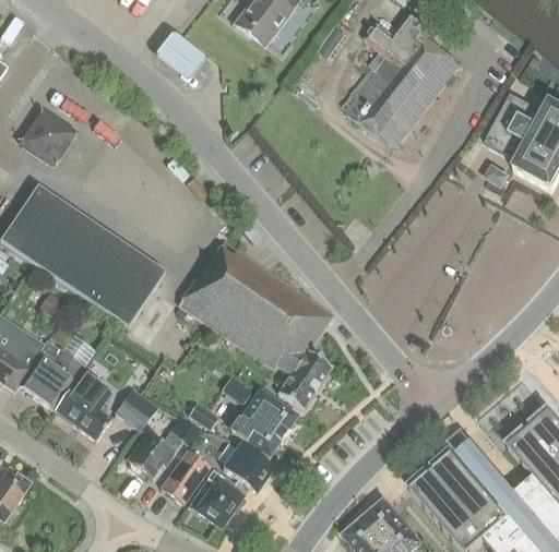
[(251,0),(234,23),(248,34),(251,30),(265,40),(287,13),(297,0),(251,0)]
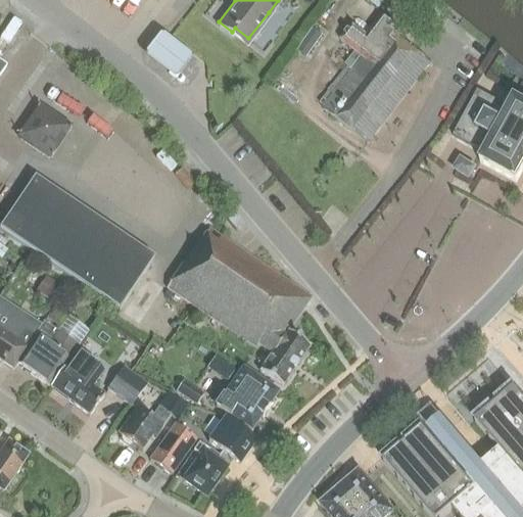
[(367,139),(430,58),(397,34),(401,29),(396,25),(396,24),(381,12),(367,32),(351,20),(340,36),(354,47),(344,59),(351,65),(322,104),(367,139)]
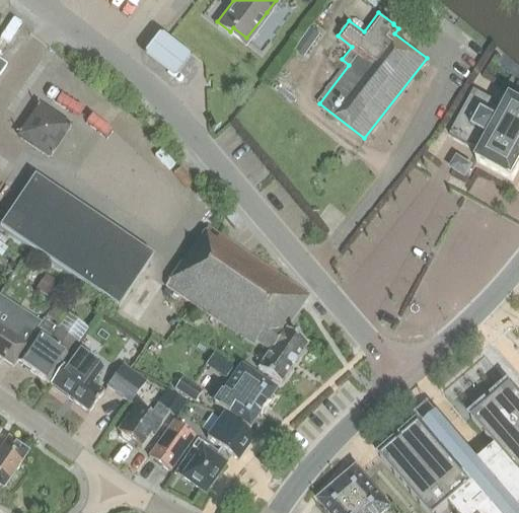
[(319,29),(309,23),(294,46),(304,52),(319,29)]
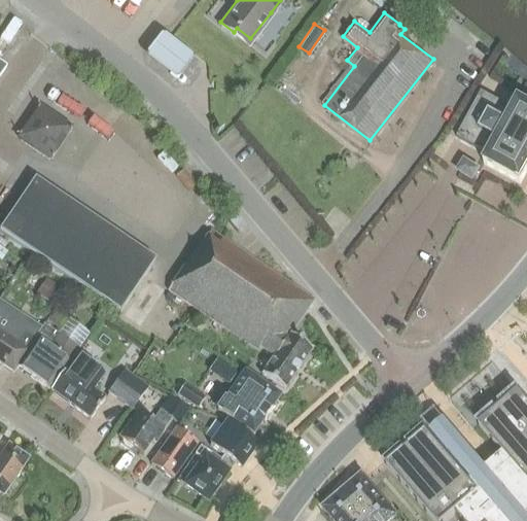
[(167,29),(148,50),(179,75),(197,54),(167,29)]
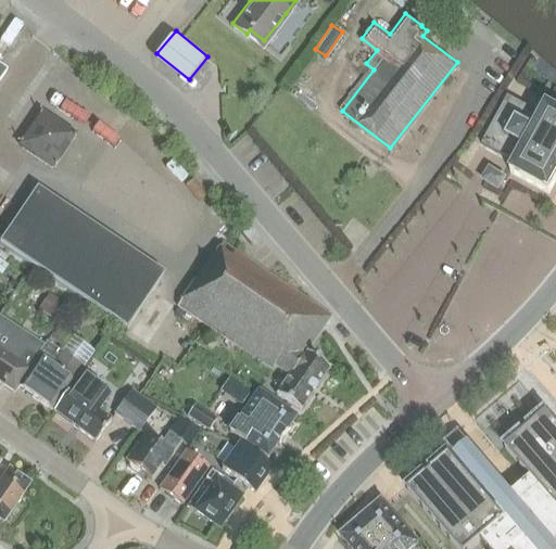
[(555,174),(555,105),(546,101),(533,125),(527,122),(535,107),(507,92),(481,140),(509,155),(517,141),(522,143),(509,168),(548,189),(555,174)]
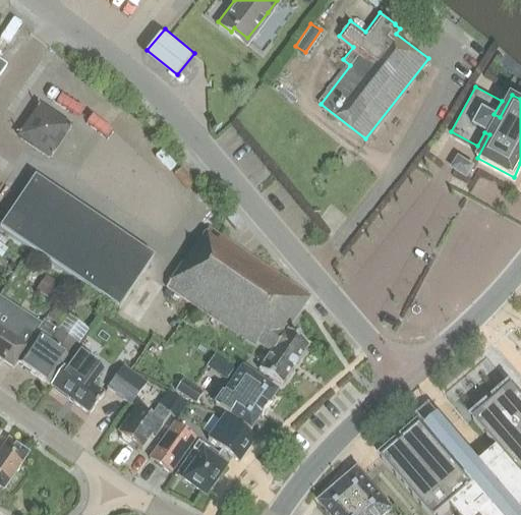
[(40,100),(20,134),(54,154),(73,119),(40,100)]
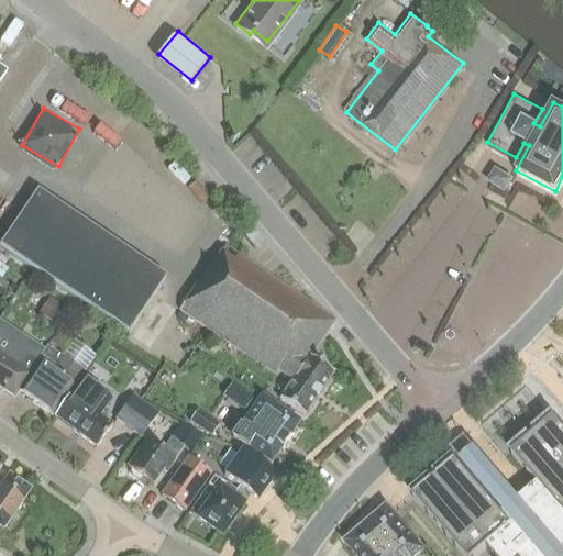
[(504,187),(510,177),(496,167),(489,177),(504,187)]
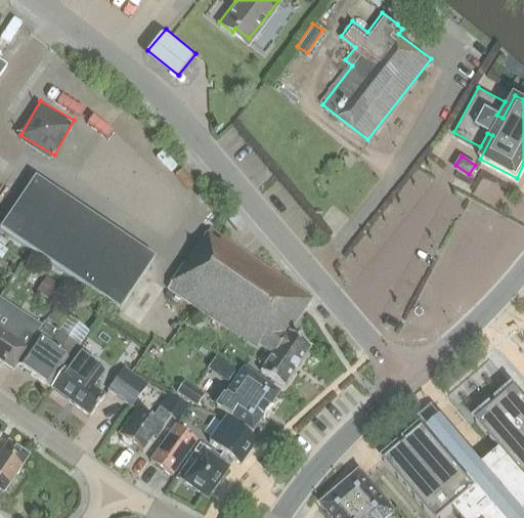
[(0,225),(119,306),(154,254),(34,173),(0,222),(0,225)]
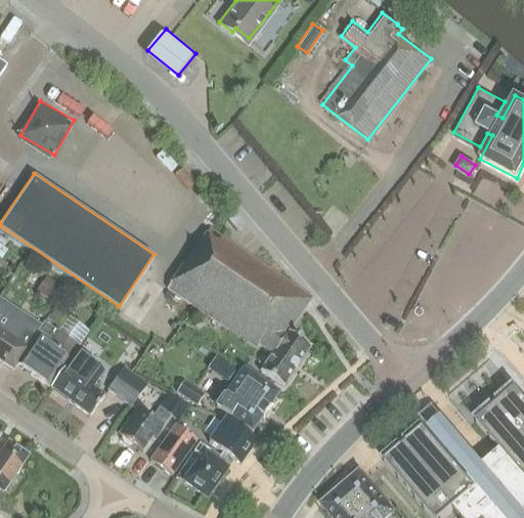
[(235,209),(227,216),(235,226),(244,219),(235,209)]
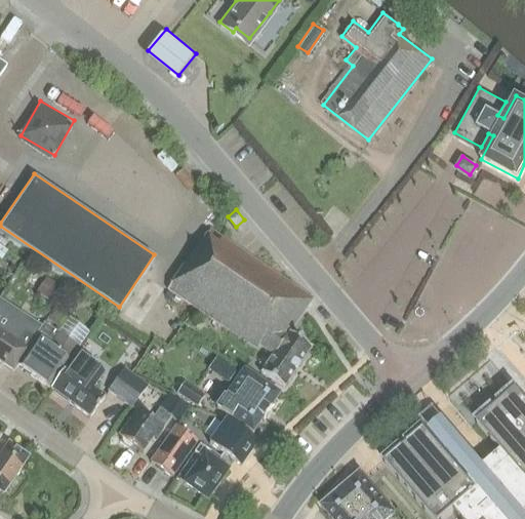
[(288,328),(312,294),(209,225),(166,285),(256,346),(258,342),(273,351),(260,368),(282,384),(310,344),(288,328)]
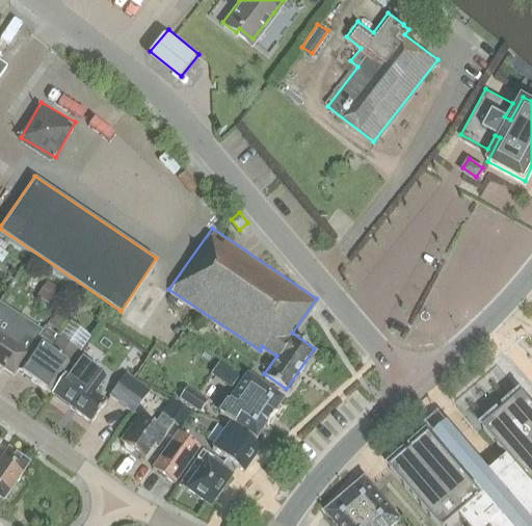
[(36,292),(53,304),(64,288),(47,275),(36,292)]
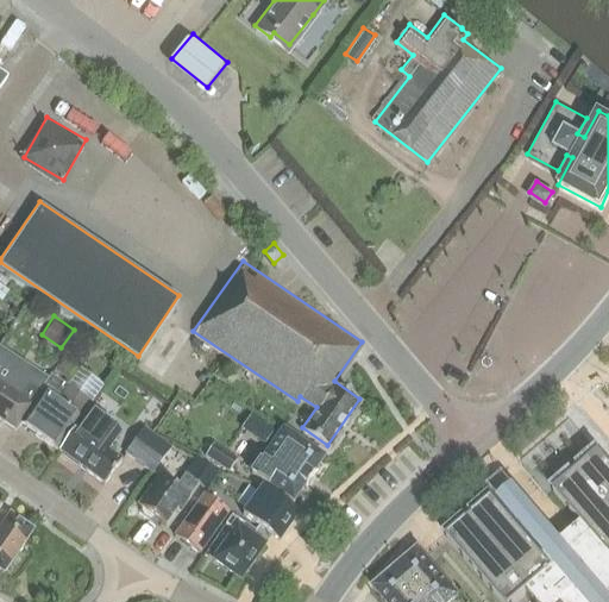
[(42,370),(48,361),(35,351),(27,362),(42,370)]
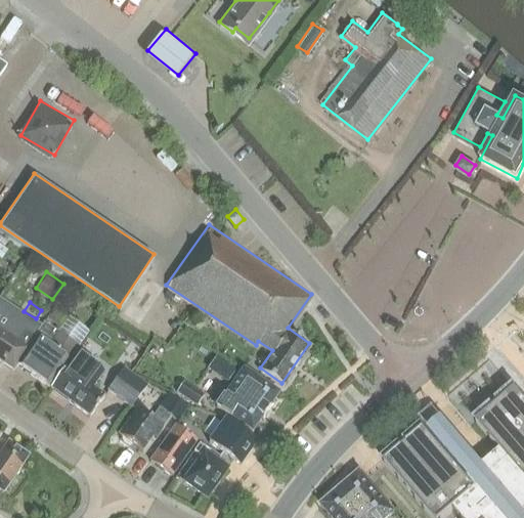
[(54,304),(47,315),(57,321),(64,310),(54,304)]
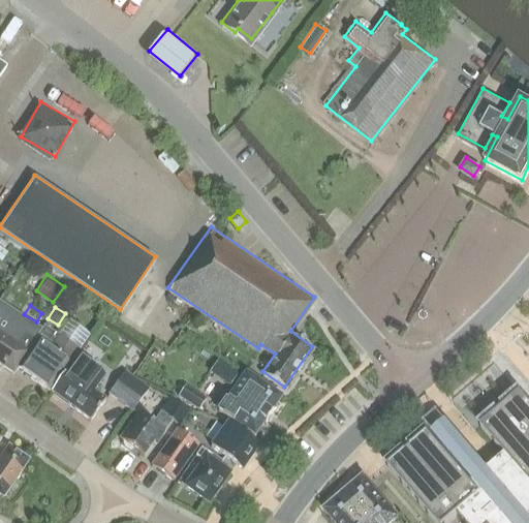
[(13,338),(0,329),(0,361),(12,370),(17,364),(27,347),(34,335),(35,336),(43,322),(41,320),(32,334),(22,327),(13,338)]
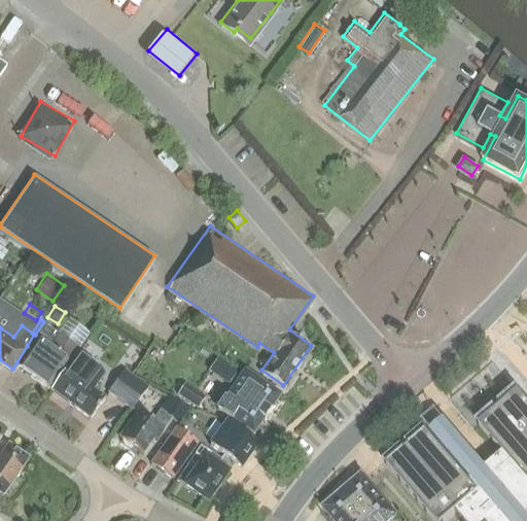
[(77,345),(58,331),(43,321),(35,335),(34,334),(27,346),(16,362),(49,385),(77,345)]
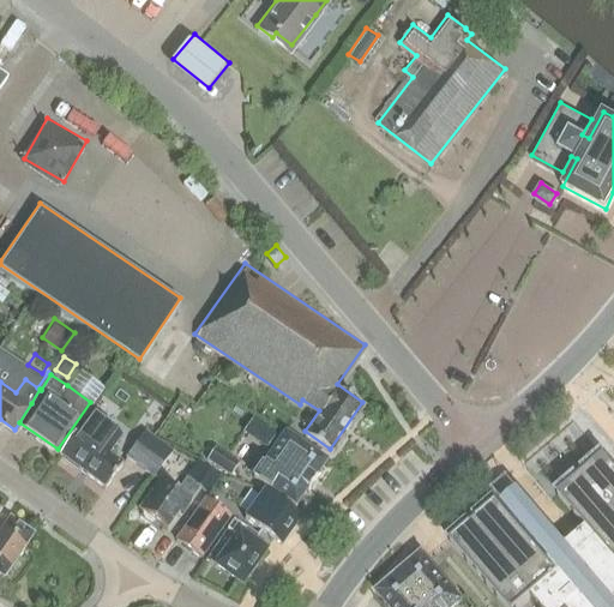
[(120,431),(106,420),(88,408),(59,449),(104,482),(122,458),(108,449),(120,431)]
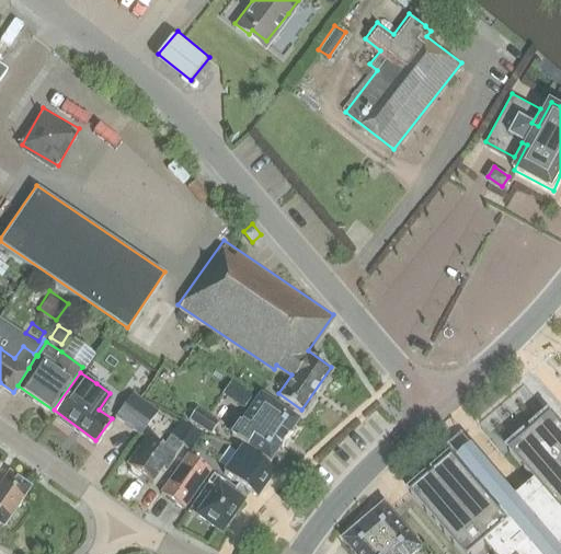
[(156,406),(129,388),(111,413),(137,431),(156,406)]
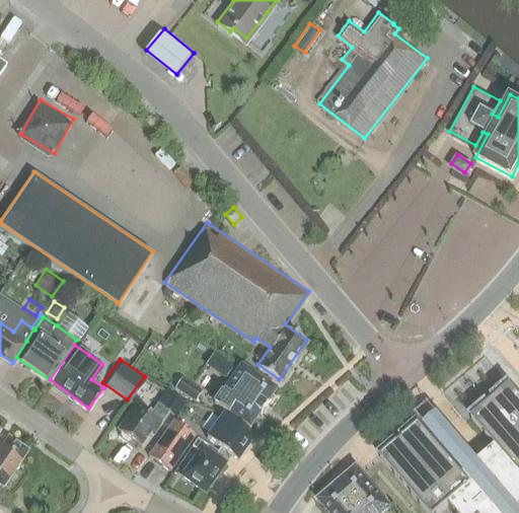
[(249,424),(276,384),(240,361),(214,399),(249,424)]
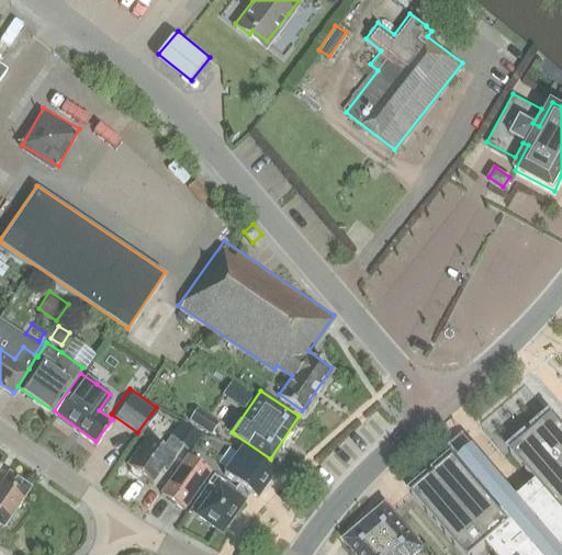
[(217,418),(194,403),(186,416),(208,431),(217,418)]
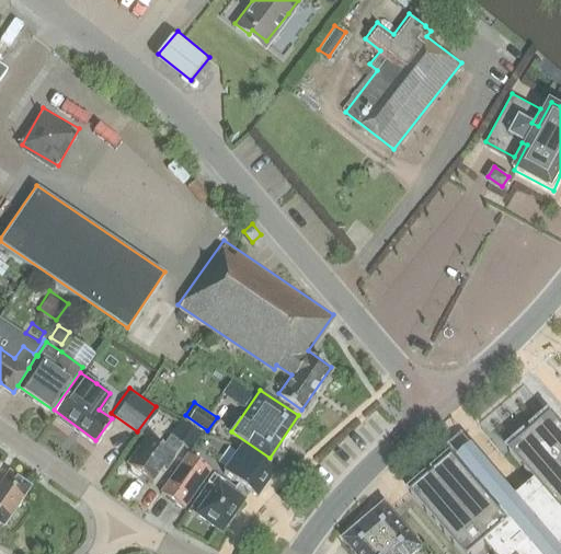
[(499,508),(453,454),(411,491),(465,553),(469,553),(485,541),(496,553),(560,553),(560,423),(550,411),(508,447),(535,477),(499,508)]
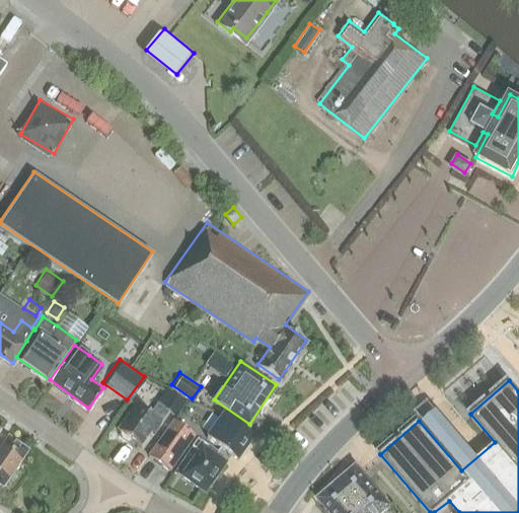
[(151,432),(168,410),(173,413),(183,398),(169,387),(159,401),(157,399),(149,412),(136,402),(118,427),(139,443),(149,430),(151,432)]
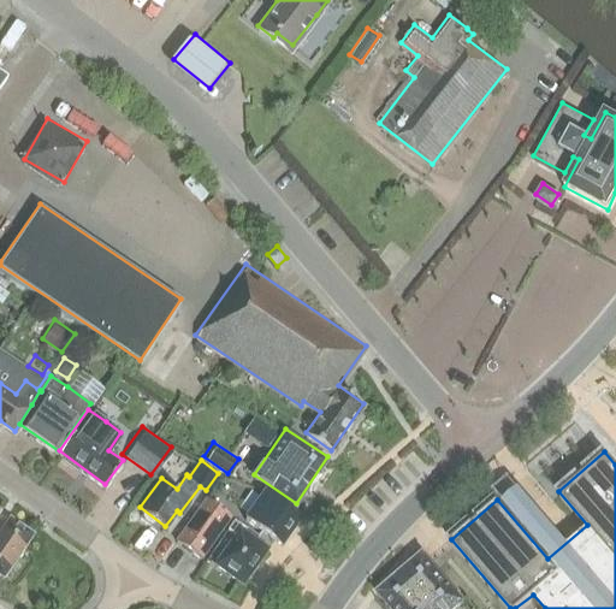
[(282,540),(301,514),(276,496),(265,488),(244,515),(258,525),(259,524),(282,540)]
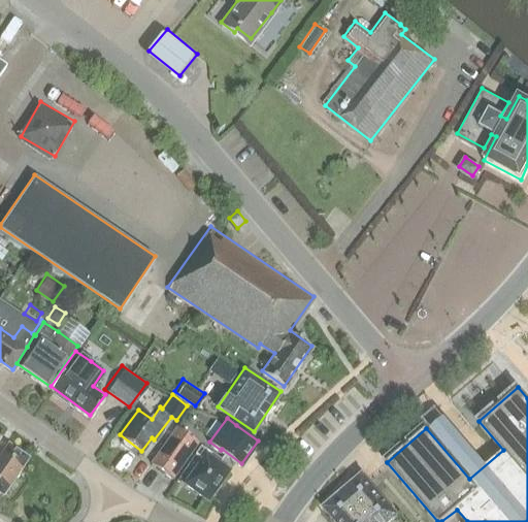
[(151,460),(171,476),(198,438),(176,424),(151,460)]
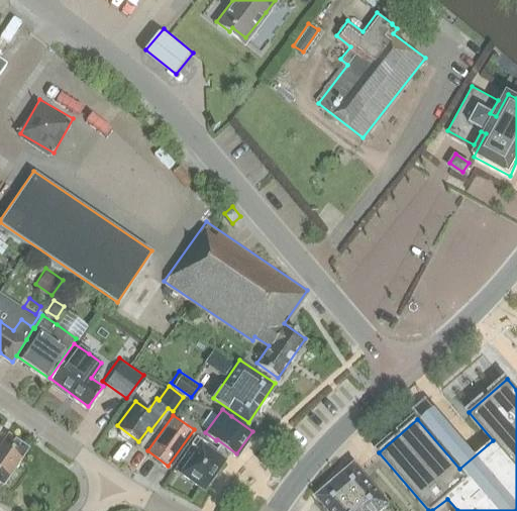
[(0,479),(2,481),(27,445),(8,431),(0,441),(0,479)]
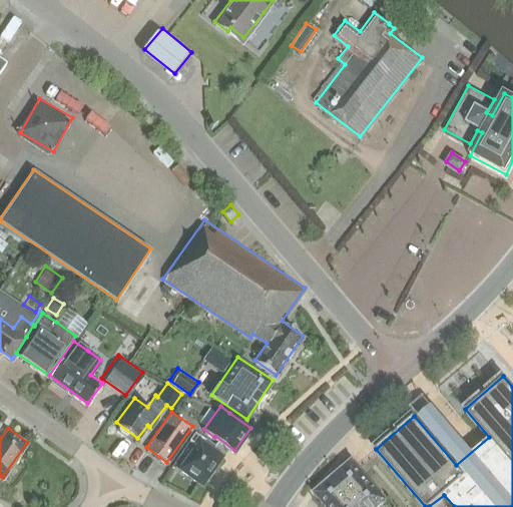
[(212,447),(214,443),(193,428),(188,437),(196,442),(179,466),(197,479),(205,478),(222,454),(212,447)]
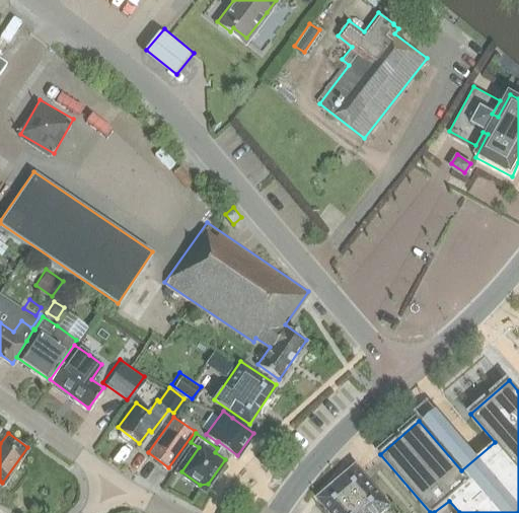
[(356,463),(317,497),(330,512),(379,512),(390,504),(356,463)]
